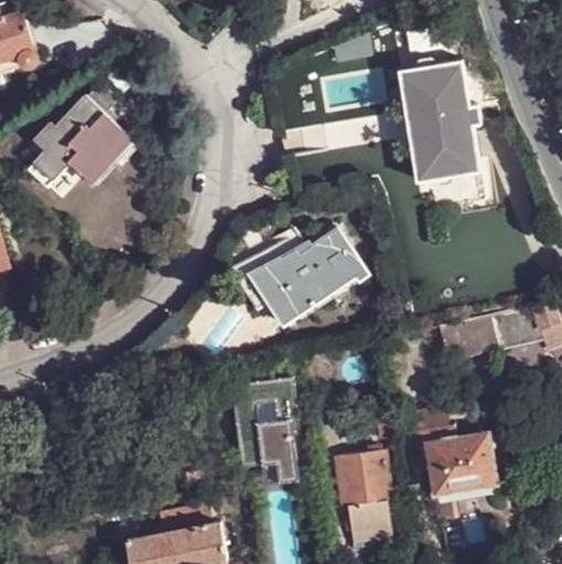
[(0,73),(20,66),(21,70),(32,66),(35,62),(36,59),(21,9),(10,12),(0,14),(0,73)]
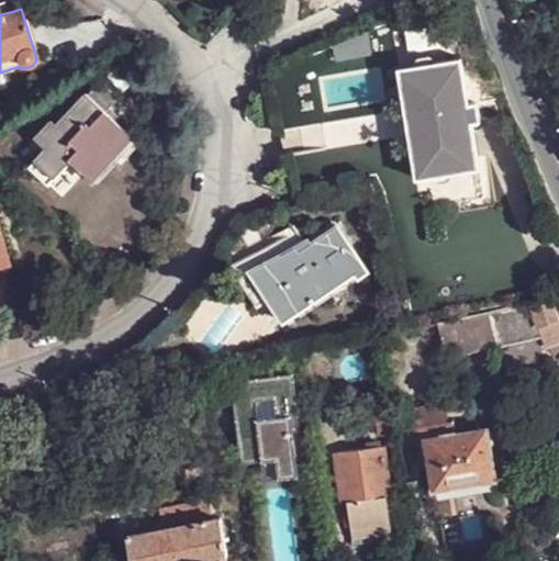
[(418,63),(418,67),(436,64),(434,59),(429,57),(422,59),(418,63)]
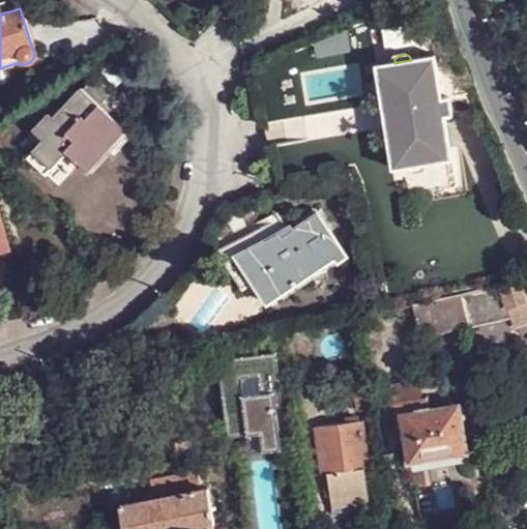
[(394,63),(390,63),(406,166),(411,166),(428,163),(452,158),(445,115),(454,114),(451,97),(443,98),(436,56),(411,60),(394,63)]
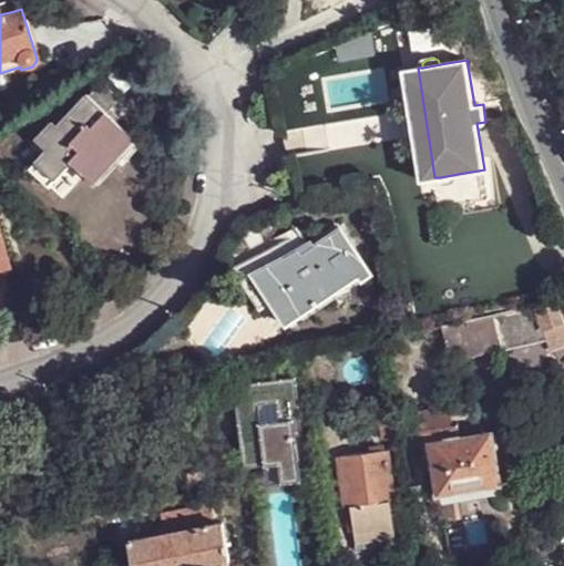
[(434,177),(418,68),(404,70),(410,109),(408,109),(407,110),(404,113),(408,137),(410,140),(412,141),(416,142),(422,179),(434,177)]
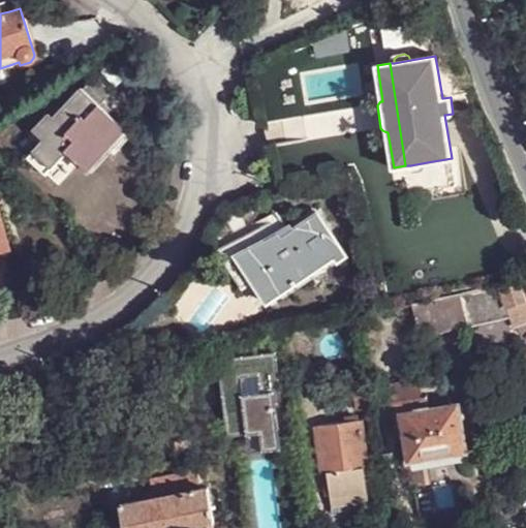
[(23,159),(41,176),(63,153),(81,169),(103,146),(110,152),(126,134),(98,107),(110,94),(93,79),(81,91),(79,89),(50,118),(45,113),(30,130),(40,140),(23,159)]
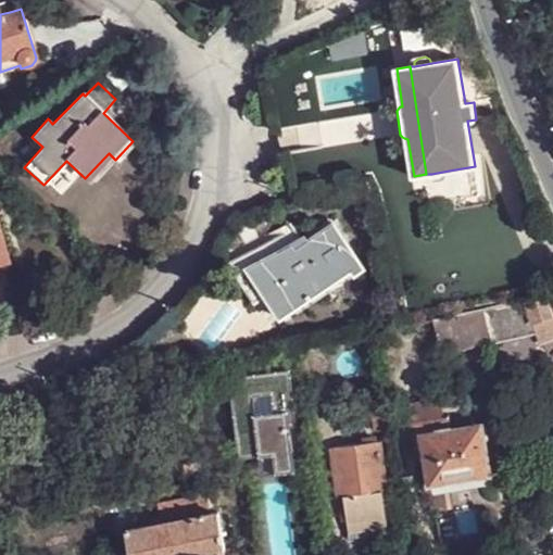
[(85,178),(91,185),(115,160),(109,153),(85,178)]
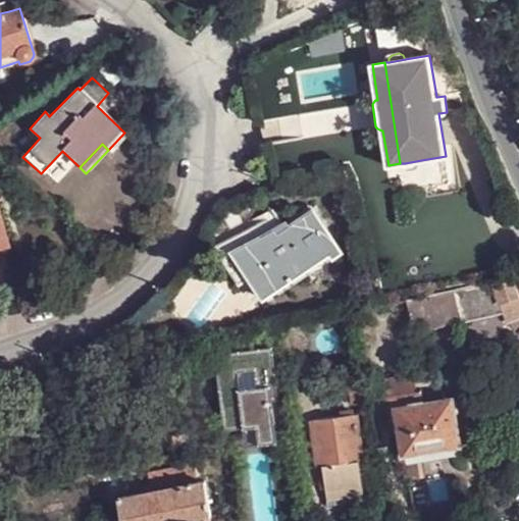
[(421,160),(405,163),(407,166),(410,168),(417,167),(420,164),(421,160)]
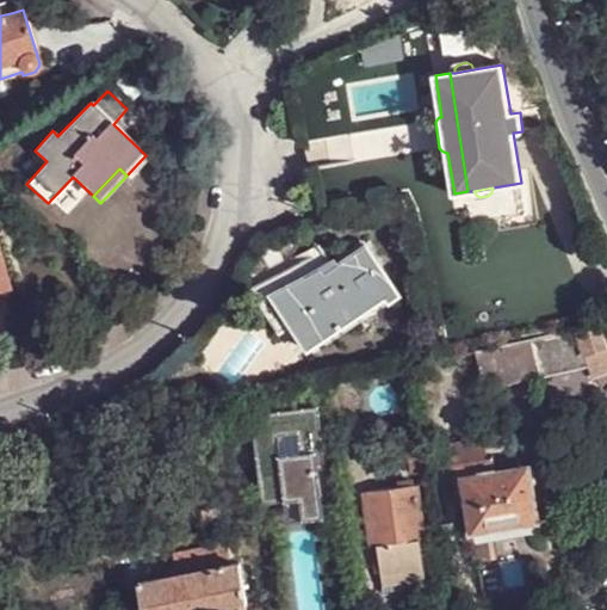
[(361,241),(327,264),(319,269),(323,275),(364,247),(361,241)]
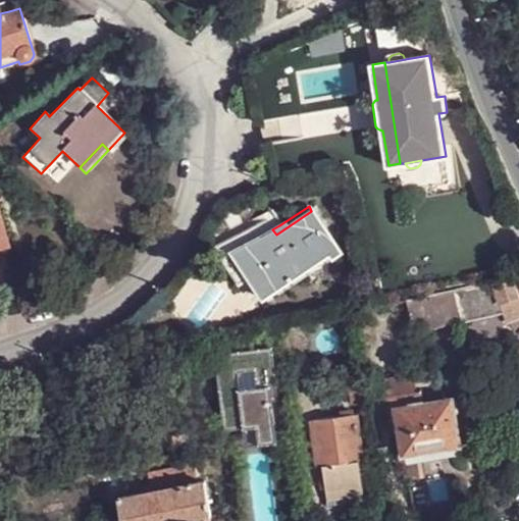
[(212,247),(238,287),(248,280),(229,251),(272,229),(279,225),(271,211),(263,215),(266,219),(266,220),(223,242),(212,247)]
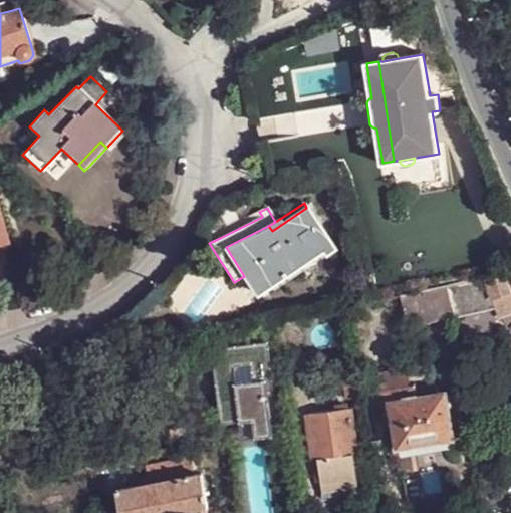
[(244,276),(257,295),(297,268),(299,271),(304,267),(302,265),(324,250),(326,254),(335,249),(306,208),(272,231),(268,226),(226,247),(244,276)]
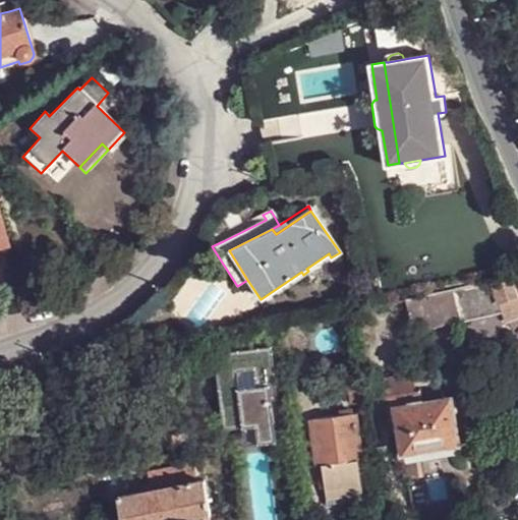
[(0,249),(11,246),(10,244),(9,244),(0,215),(0,249)]
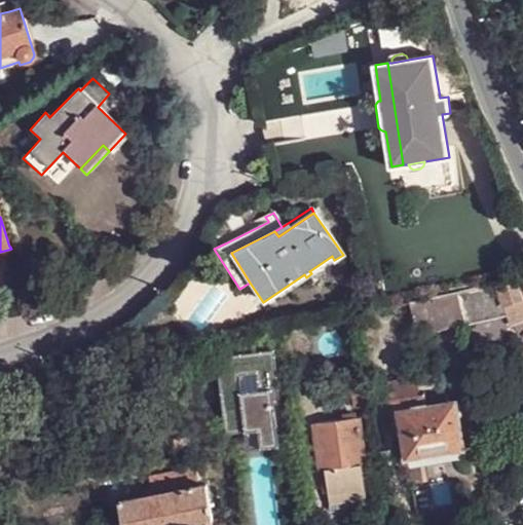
[(522,275),(513,277),(493,286),(502,307),(506,305),(522,299),(522,275)]
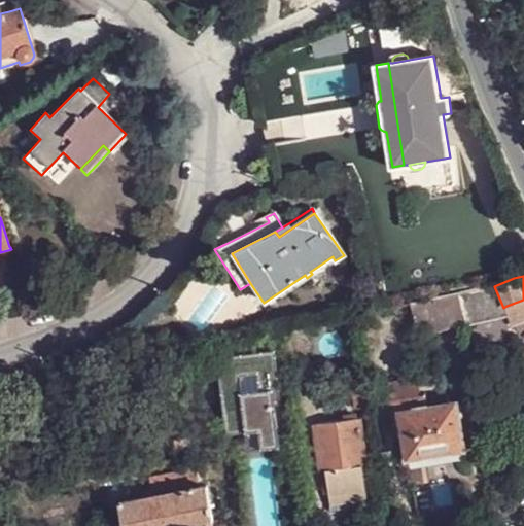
[(463,325),(463,327),(510,318),(507,306),(503,308),(494,286),(514,278),(458,291),(463,325)]
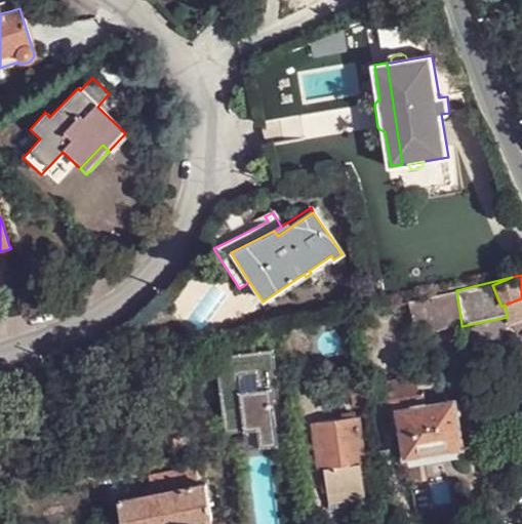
[(407,300),(415,331),(462,324),(456,290),(407,300)]
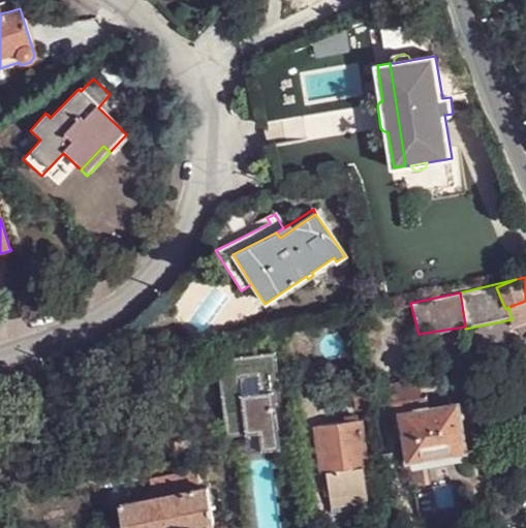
[(359,314),(361,330),(373,328),(371,312),(359,314)]
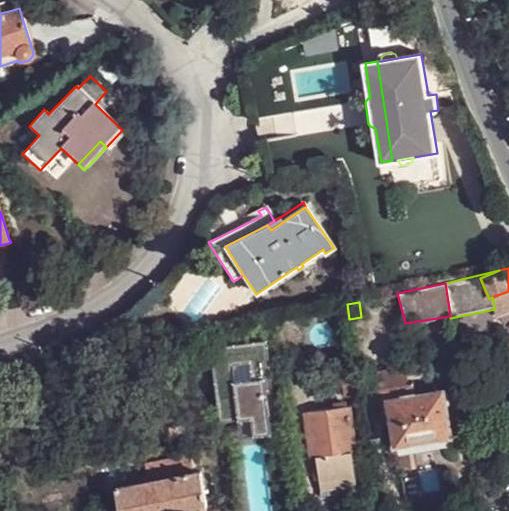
[(298,315),(277,320),(283,348),(284,351),(304,347),(298,315)]
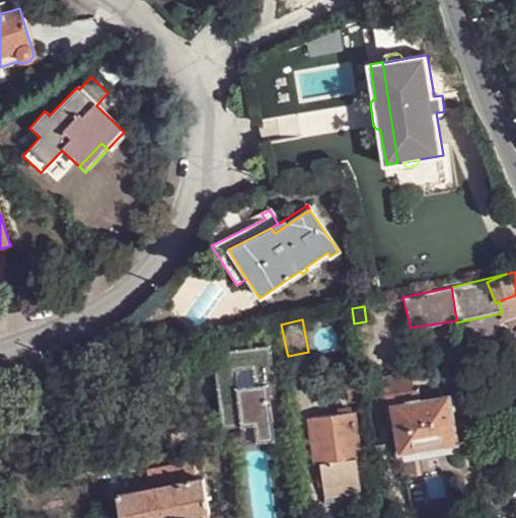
[(274,366),(271,348),(214,355),(221,412),(239,410),(241,428),(255,427),(259,444),(276,443),(266,368),(274,366)]
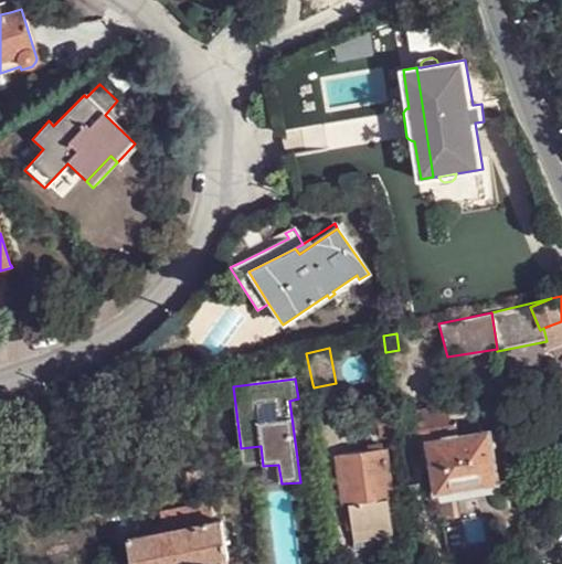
[(455,425),(420,431),(423,453),(430,453),(435,491),(495,482),(487,432),(456,437),(455,425)]
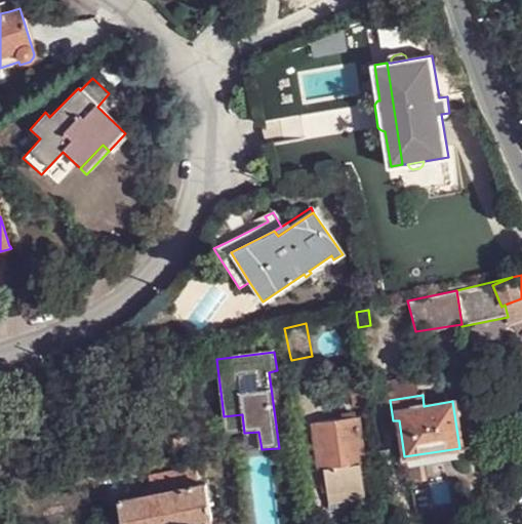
[(242,414),(224,416),(226,435),(244,433),(242,414)]
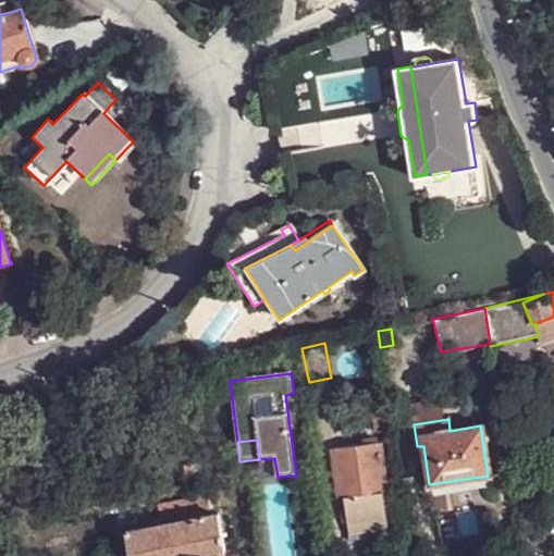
[(337,497),(341,496),(382,492),(384,492),(379,442),(331,448),(337,497)]
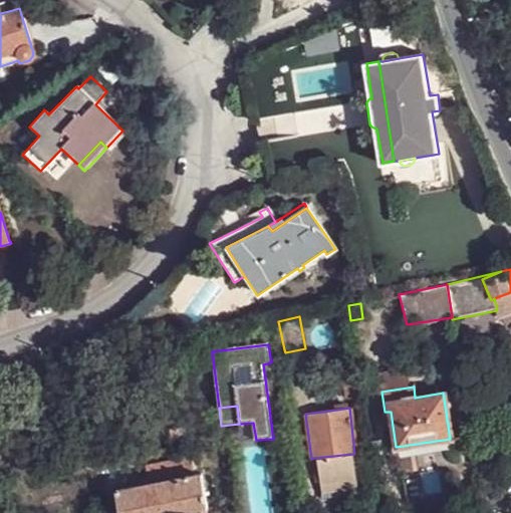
[(253,423),(239,424),(240,441),(256,440),(253,423)]
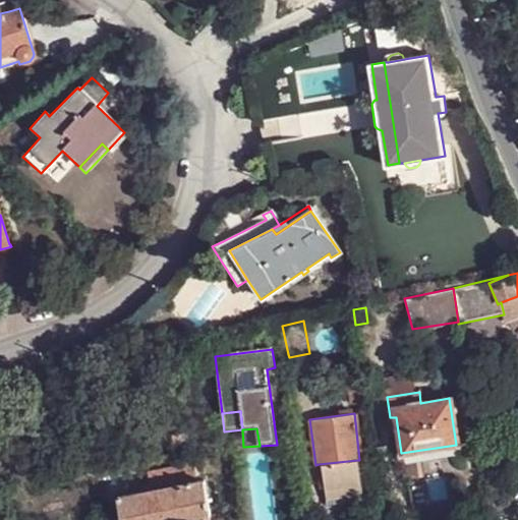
[(319,464),(323,493),(359,487),(357,460),(319,464)]
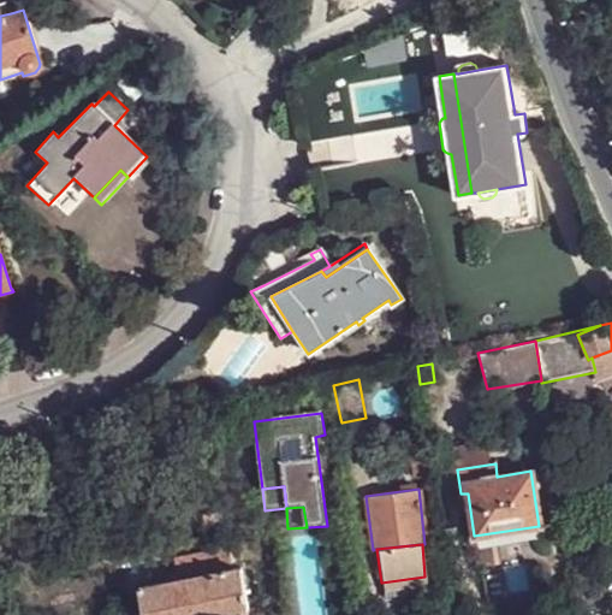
[(166,575),(167,581),(231,569),(226,548),(172,559),(174,573),(166,575)]
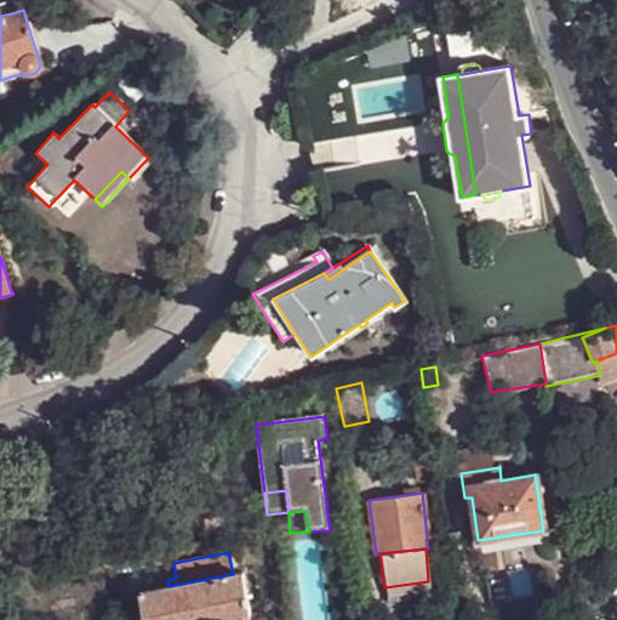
[(233,574),(169,586),(137,592),(142,619),(228,619),(250,615),(241,572),(233,574)]
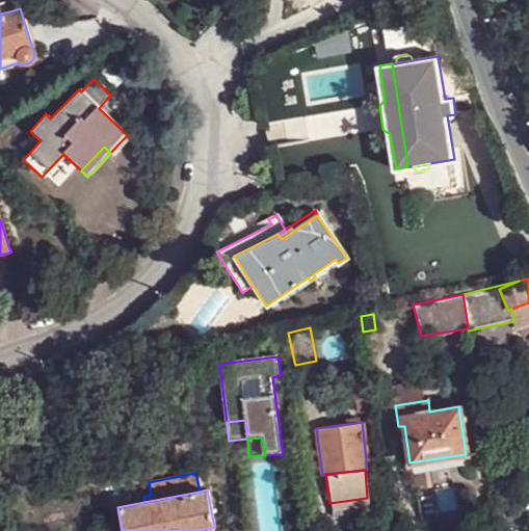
[(329,503),(331,511),(368,506),(367,498),(329,503)]
